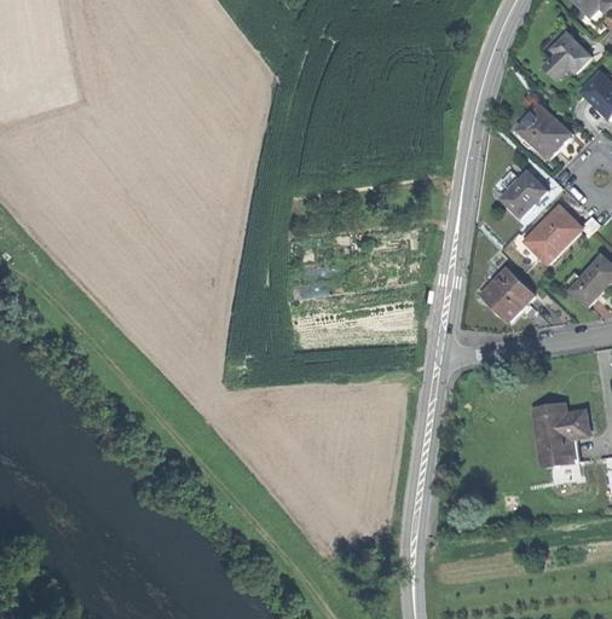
[(571,0),(589,18),(599,9),(602,13),(607,9),(611,4),(611,3),(608,0),(571,0)]
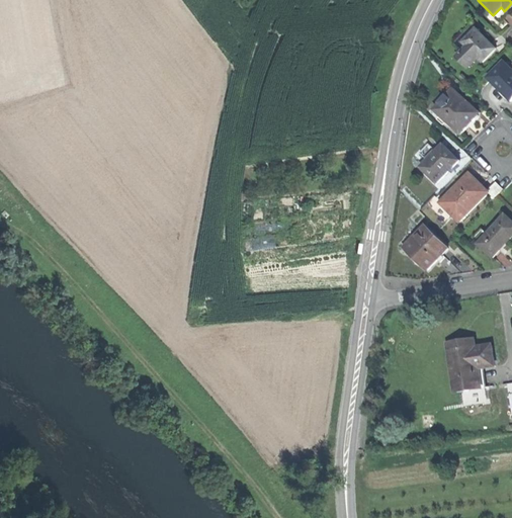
[(497,19),(504,11),(501,7),(493,15),(497,19)]
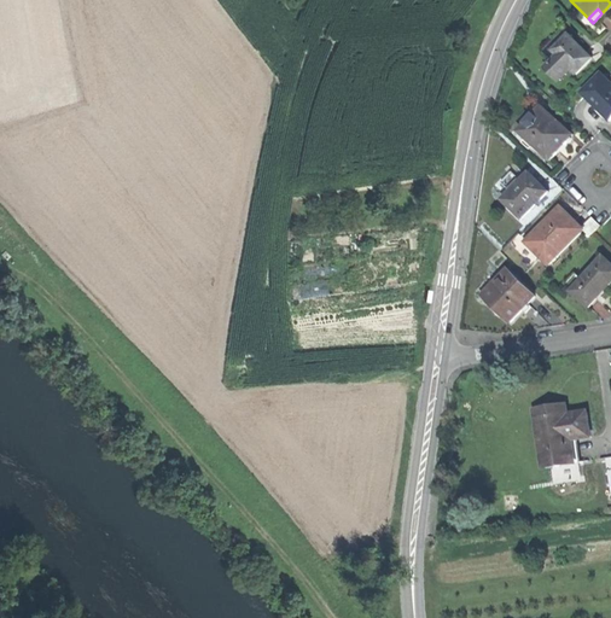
[(537,51),(550,63),(551,64),(556,59),(548,51),(564,35),(559,30),(537,51)]
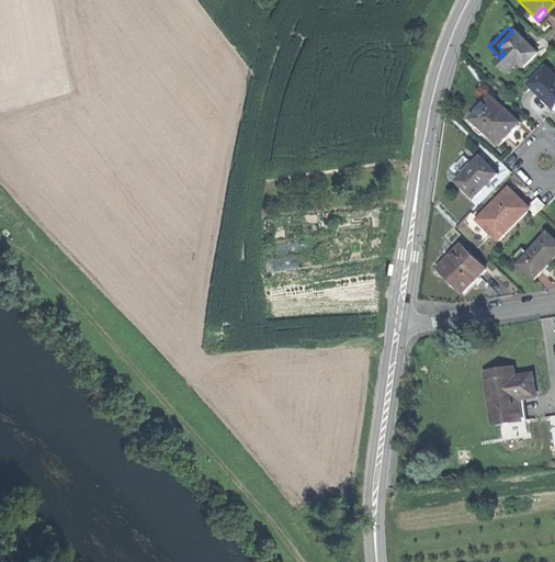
[(513,62),(519,68),(533,53),(528,47),(512,32),(498,46),(505,54),(513,62)]
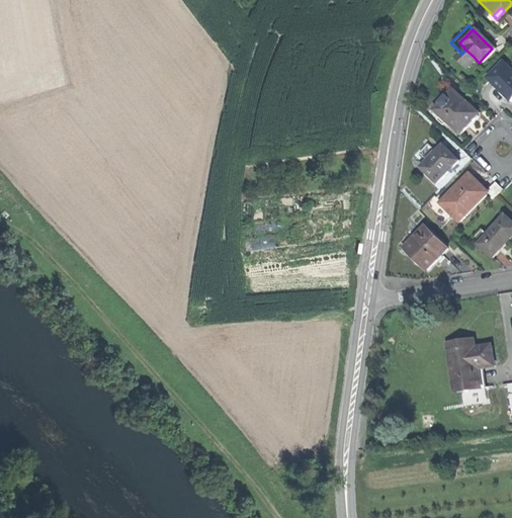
[(462,67),(474,57),(465,50),(461,54),(460,53),(454,59),(462,67)]
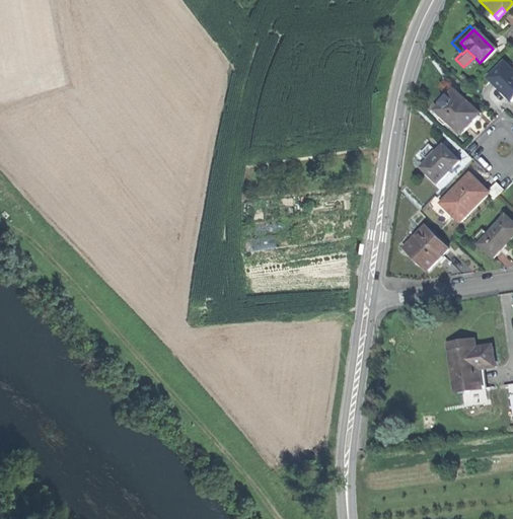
[(498,90),(508,101),(512,96),(512,73),(502,62),(486,78),(498,90)]
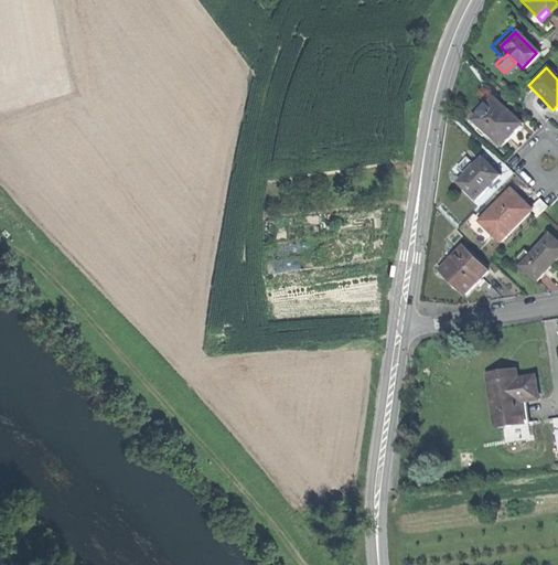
[(485,132),(499,146),(508,136),(518,126),(506,115),(508,113),(493,97),(471,119),(478,126),(485,132)]
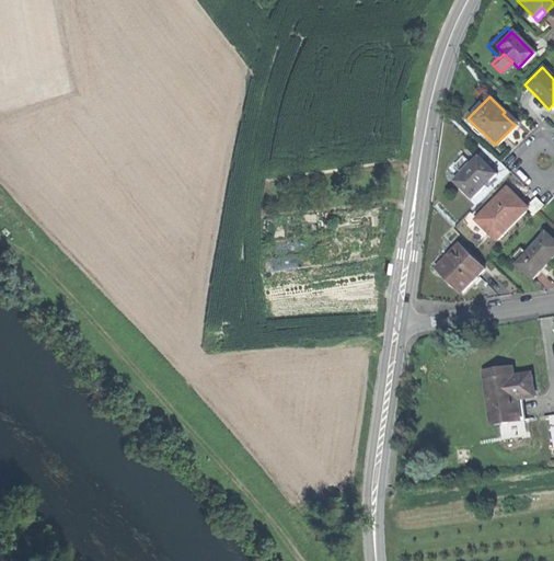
[(477,136),(482,132),(474,125),(470,129),(477,136)]
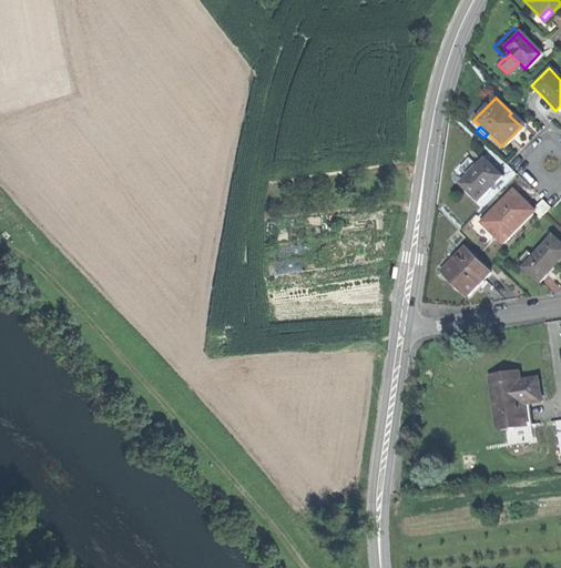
[(476,201),(501,176),(493,169),(483,159),(476,166),(475,164),(466,174),(467,175),(458,184),(476,201)]
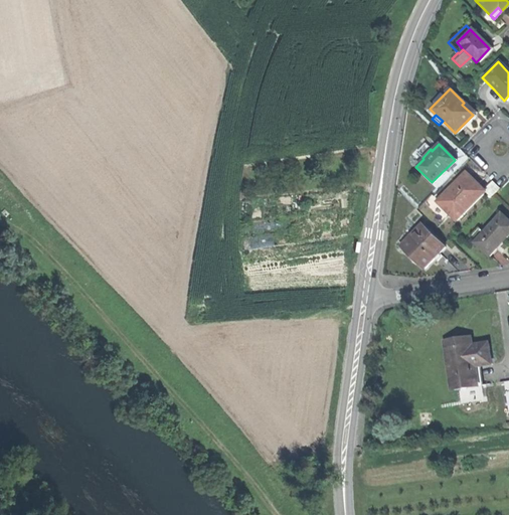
[(455,220),(483,192),(481,190),(474,183),(465,174),(437,202),(449,214),(455,220)]
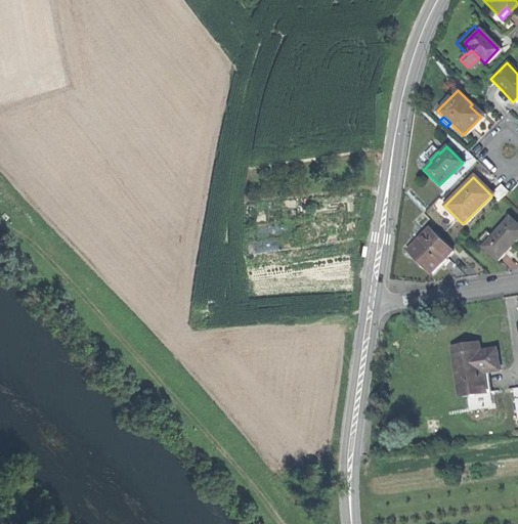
[(499,184),(489,193),(491,195),(497,201),(506,191),(499,184)]
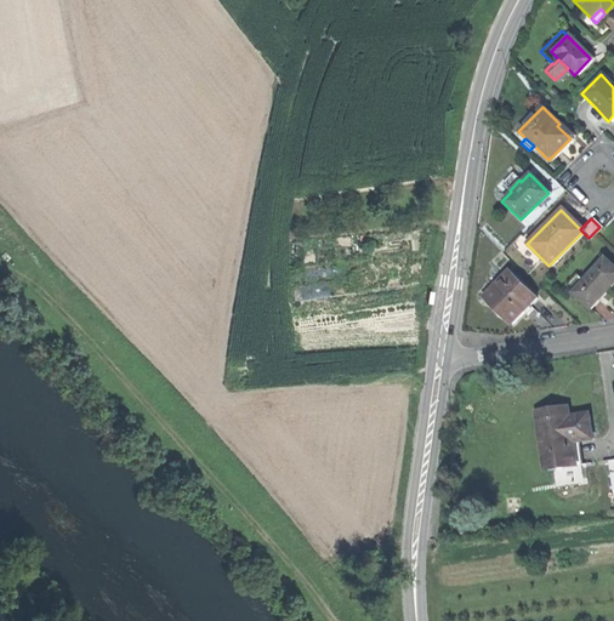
[(532,267),(541,258),(527,244),(517,254),(532,267)]
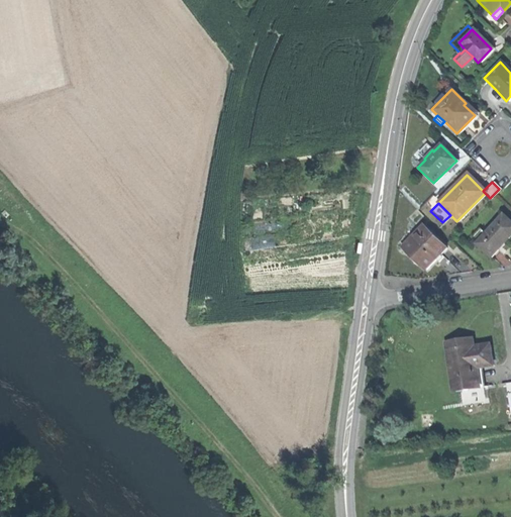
[(474,244),(488,257),(503,242),(510,233),(510,224),(502,215),(484,233),(475,243),(474,244)]
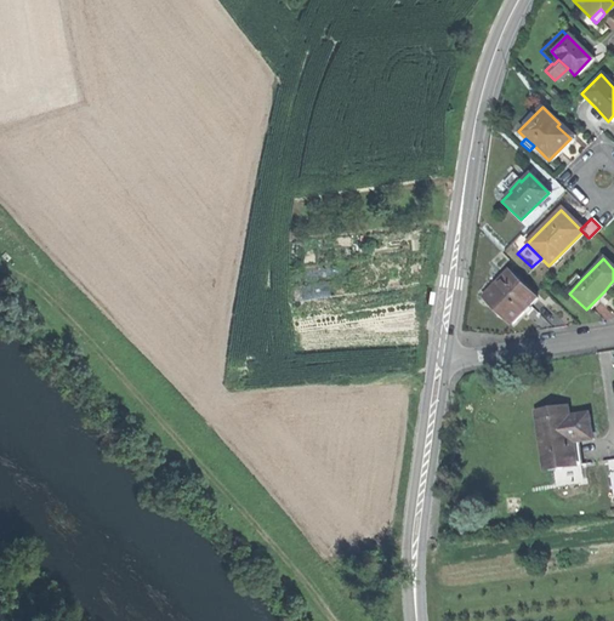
[(483,298),(510,324),(534,298),(507,273),(494,286),(483,298)]
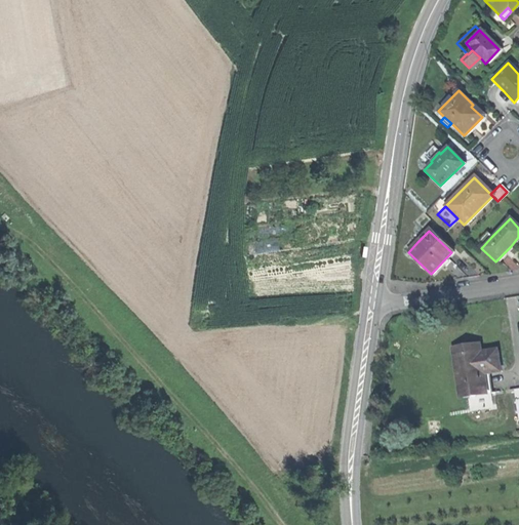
[(476,241),(482,247),(491,237),(485,231),(476,241)]
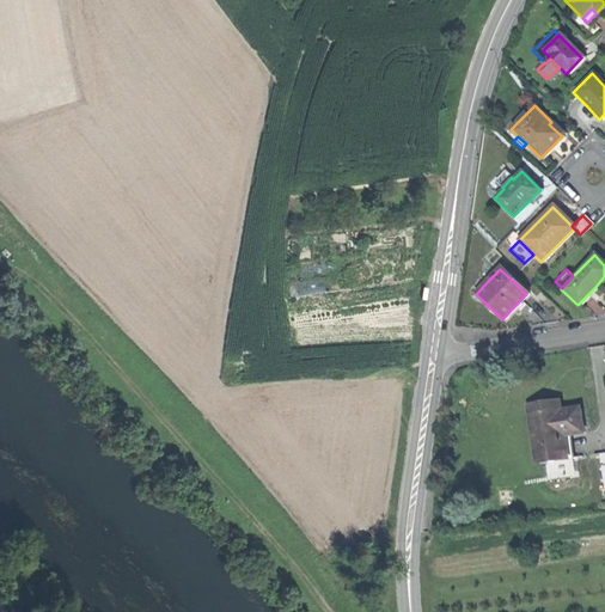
[(532,438),(536,463),(563,459),(558,429),(580,427),(578,409),(558,411),(551,412),(550,402),(544,403),(539,404),(541,415),(533,416),(535,427),(529,427),(530,438),(532,438)]
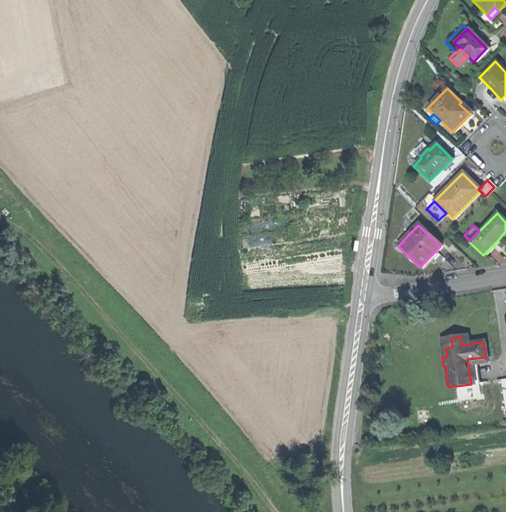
[(440,339),(442,357),(447,357),(446,348),(452,347),(451,338),(440,339)]
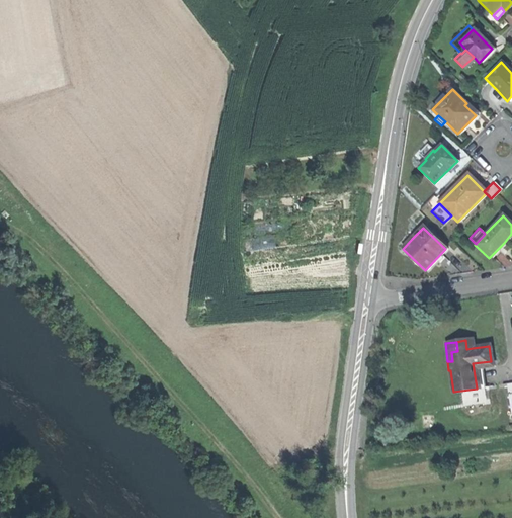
[(492,366),(491,361),(473,363),(477,389),(483,387),(480,368),(492,366)]
